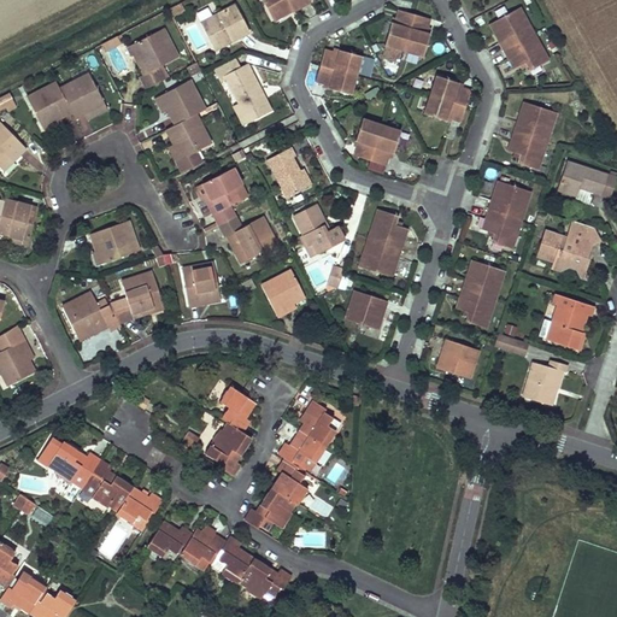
[(311,1),(310,0),(262,0),(272,17),(291,6),(294,11),(305,5),(311,1)]
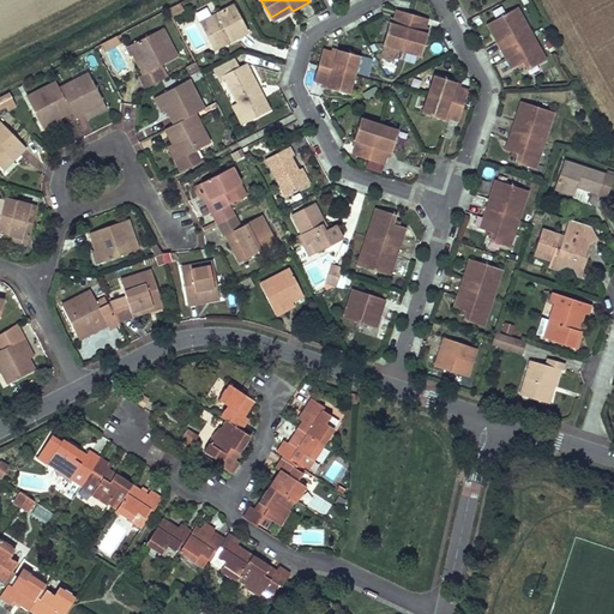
[(248,31),(234,5),(199,23),(212,47),(229,37),(232,41),(241,35),(248,31)]
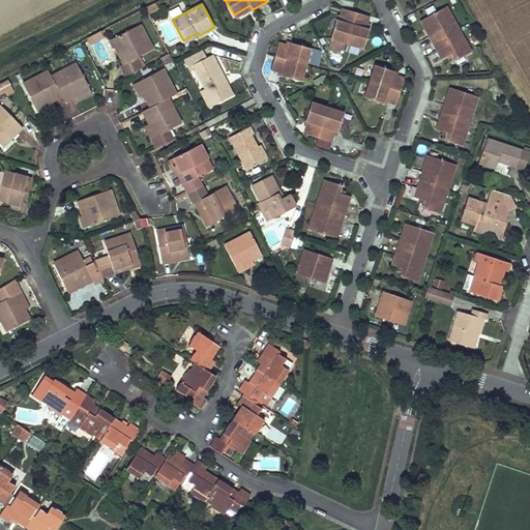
[(253,9),(249,5),(234,15),(236,19),(253,9)]
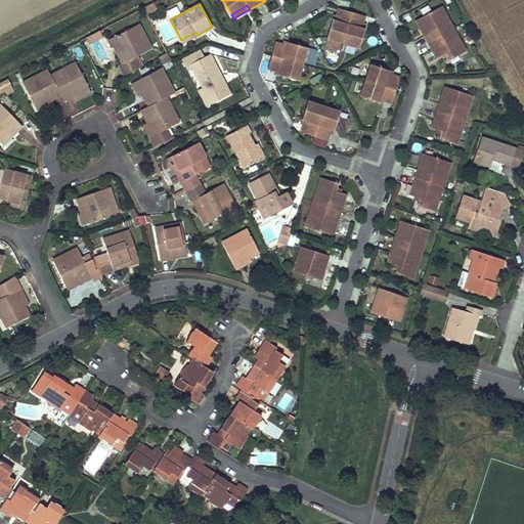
[(424,36),(427,43),(454,29),(442,5),(415,20),(424,36)]
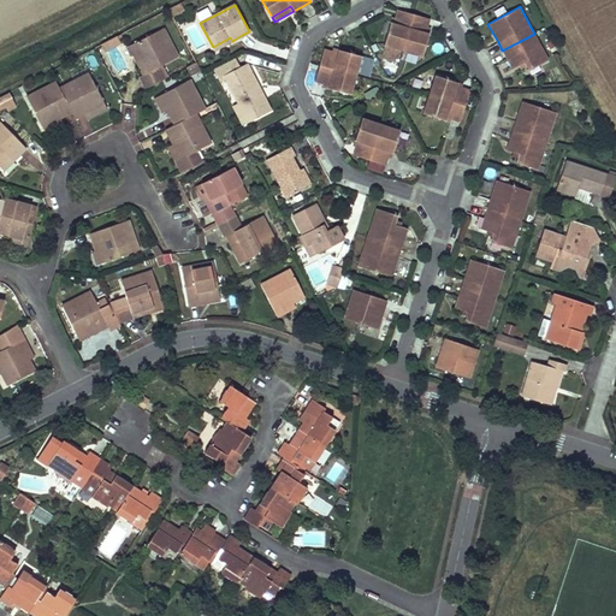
[(384,46),(403,51),(414,15),(397,10),(395,18),(394,23),(390,23),(384,46)]
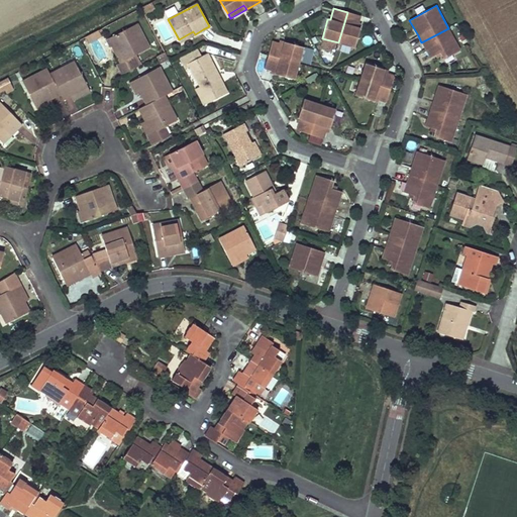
[(347,12),(338,42),(354,47),(360,28),(357,27),(358,23),(360,16),(347,12)]
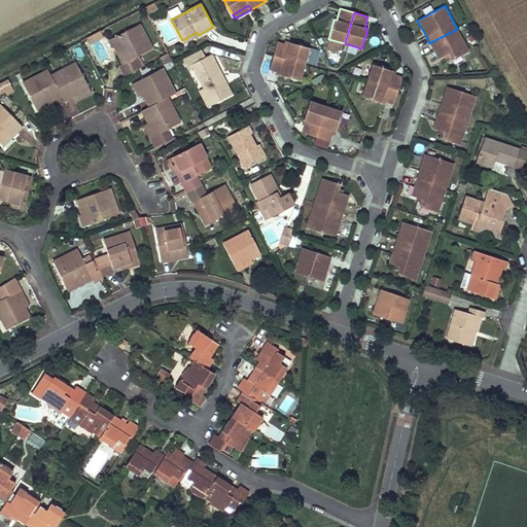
[(152,48),(140,24),(114,38),(119,48),(116,50),(123,64),(119,66),(121,70),(125,76),(142,67),(136,57),(139,56),(152,48)]
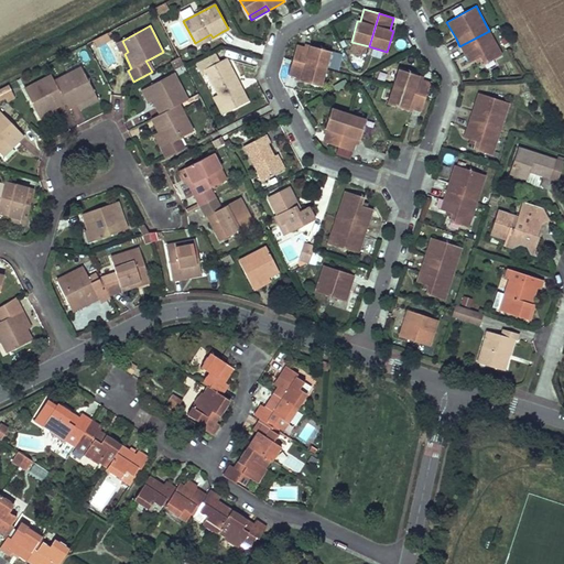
[(502,55),(489,31),(459,46),(464,54),(469,63),(475,60),(480,57),(481,60),(484,65),(502,55)]
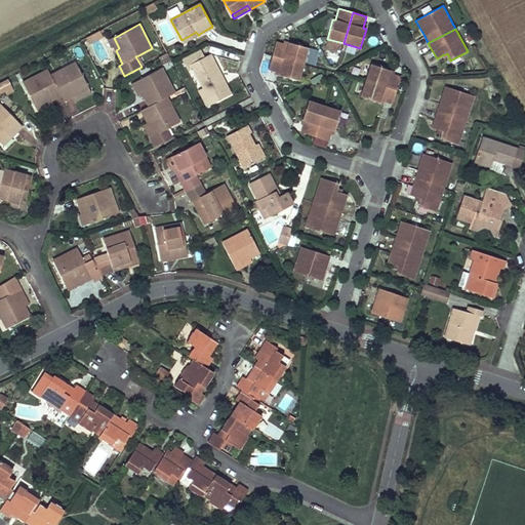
[(198,35),(196,32),(182,40),(183,43),(198,35)]
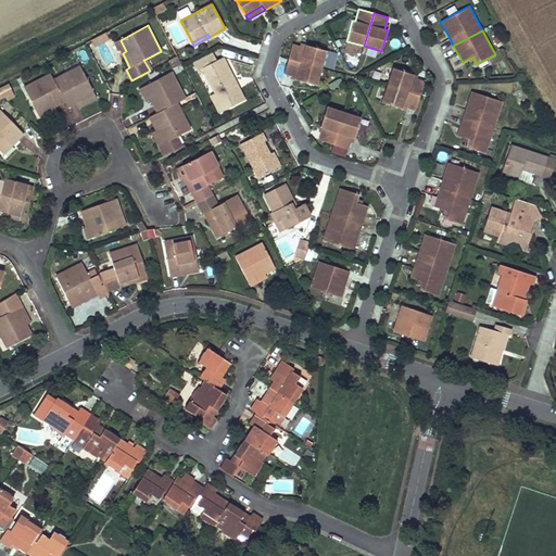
[(123,53),(126,51),(121,40),(114,42),(121,54),(123,53)]
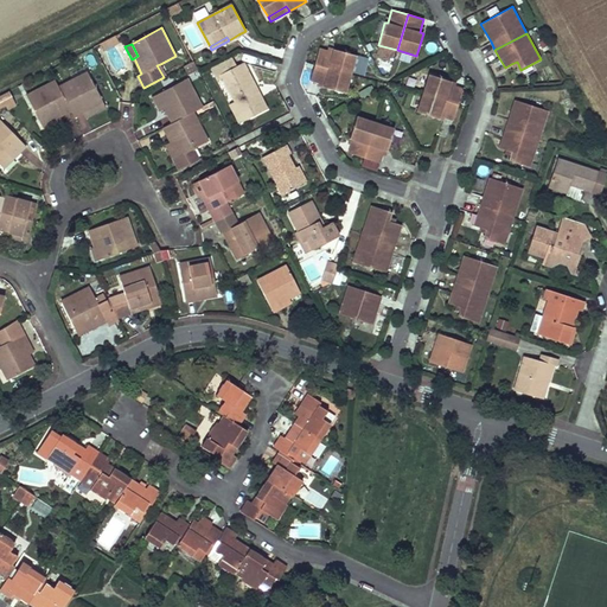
[(314,65),(351,75),(356,56),(333,50),(332,52),(327,51),(319,49),(314,65)]
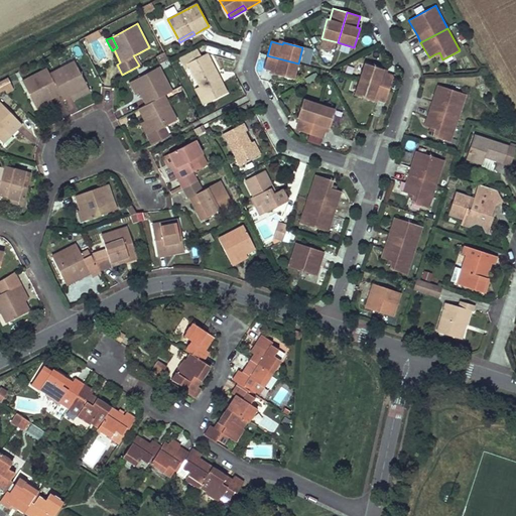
[(305,47),(302,62),(310,63),(313,48),(305,47)]
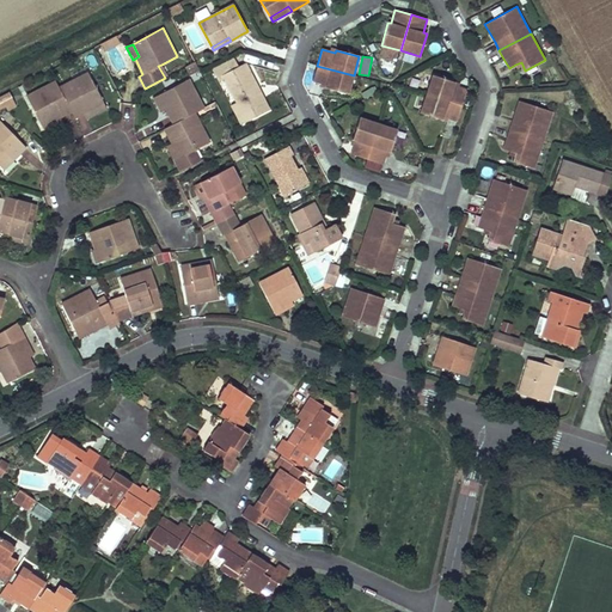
[(256,84),(245,63),(239,67),(234,57),(213,69),(219,81),(225,78),(237,103),(246,122),(269,110),(256,84)]
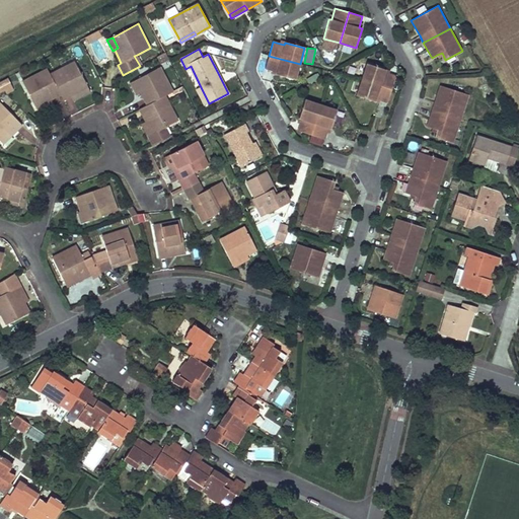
[(168,60),(165,53),(157,57),(160,64),(168,60)]
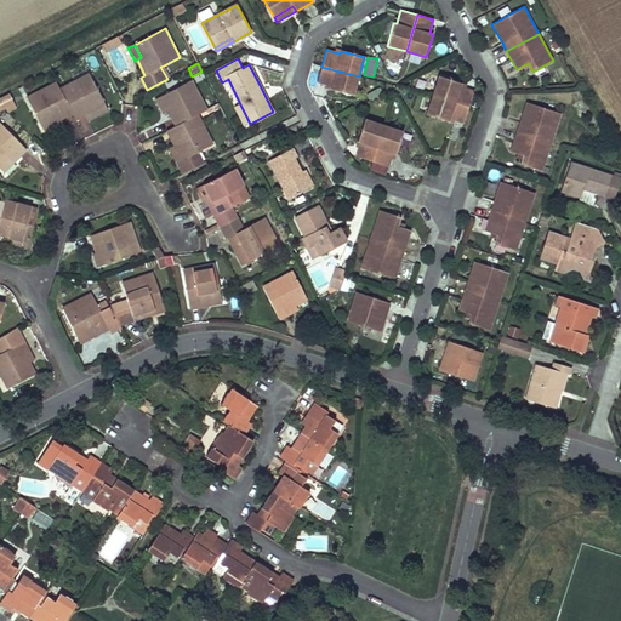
[(353,96),(359,77),(322,67),(318,83),(326,85),(331,86),(330,90),(353,96)]
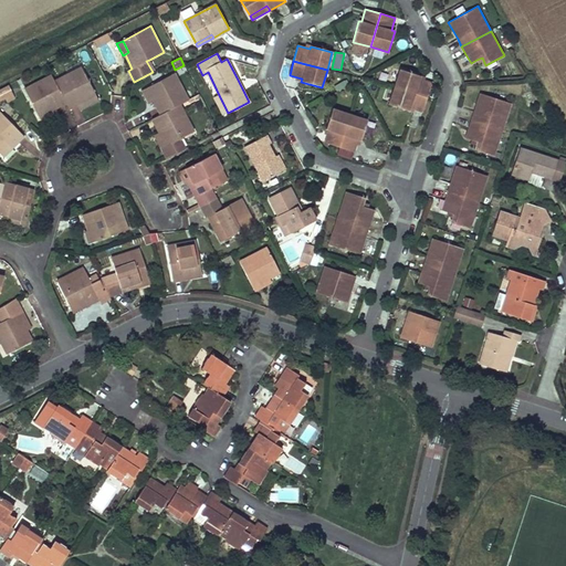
[(54,81),(65,103),(69,109),(77,105),(80,109),(88,105),(86,100),(95,95),(81,67),(54,81)]
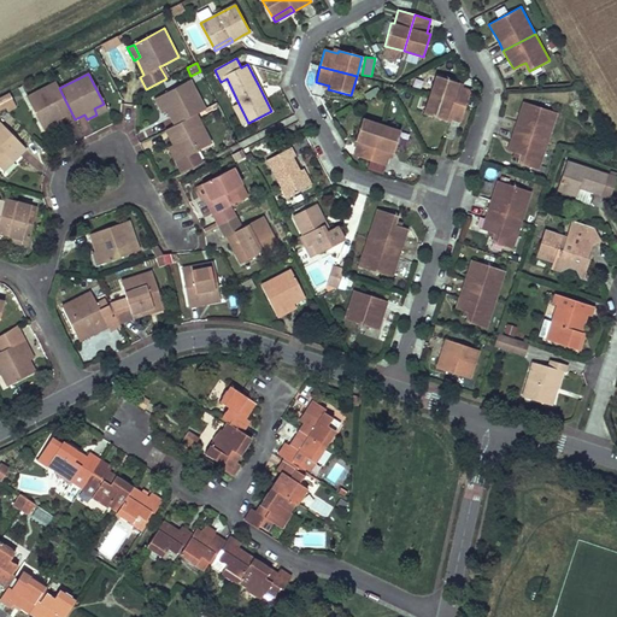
[(436,76),(429,94),(465,107),(471,90),(463,88),(458,87),(458,83),(436,76)]
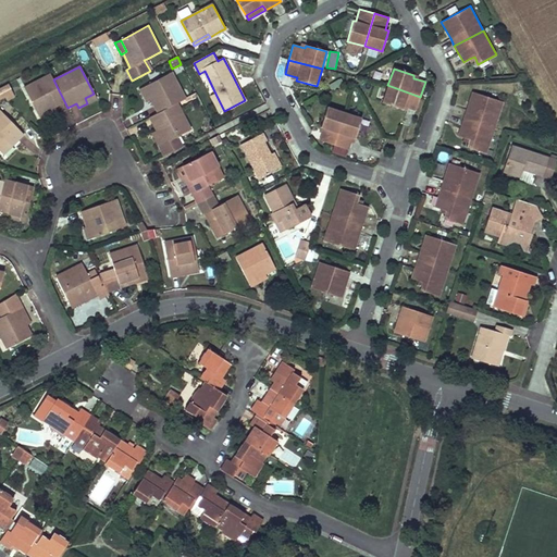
[(175,103),(186,98),(172,72),(144,86),(151,99),(158,113),(175,103)]
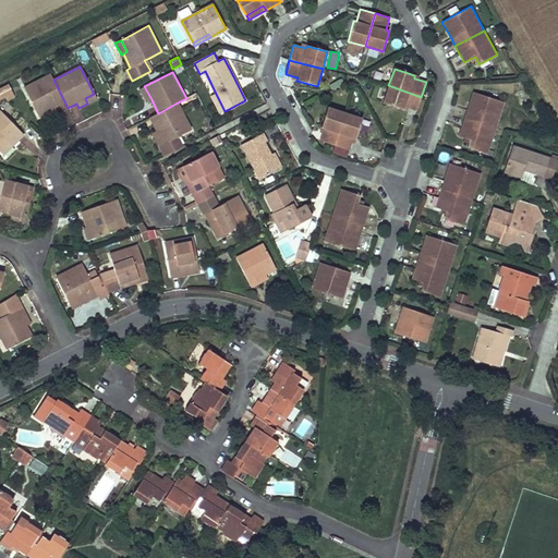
[(53,80),(50,74),(24,87),(38,116),(51,109),(64,101),(53,80)]
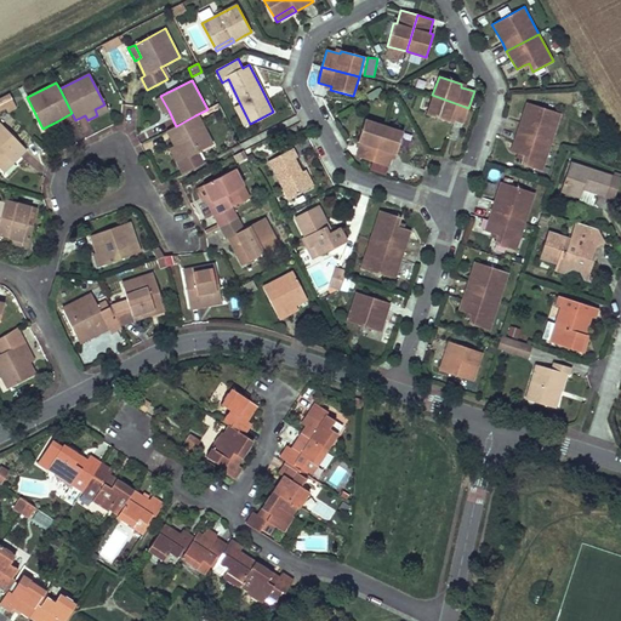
[(0,109),(6,107),(15,102),(10,93),(0,97),(0,109)]
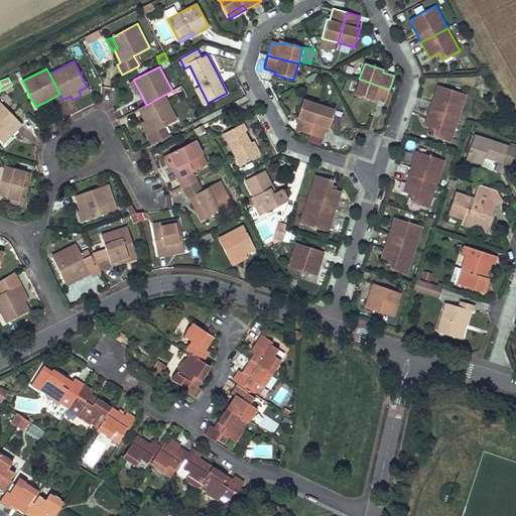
[(389,90),(359,79),(354,95),(373,102),(373,99),(377,101),(382,102),(384,103),(389,90)]
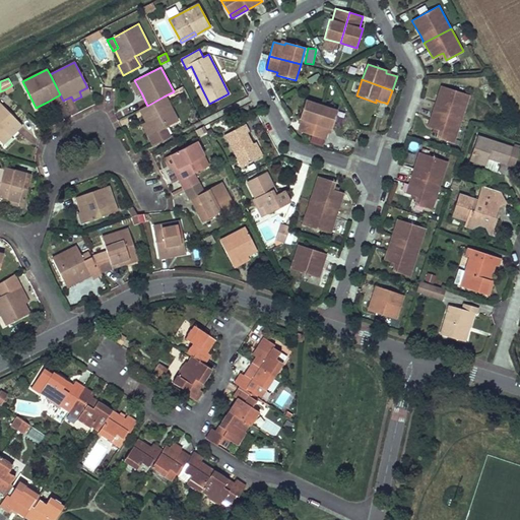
[(141,92),(134,80),(130,83),(133,88),(136,94),(141,92)]
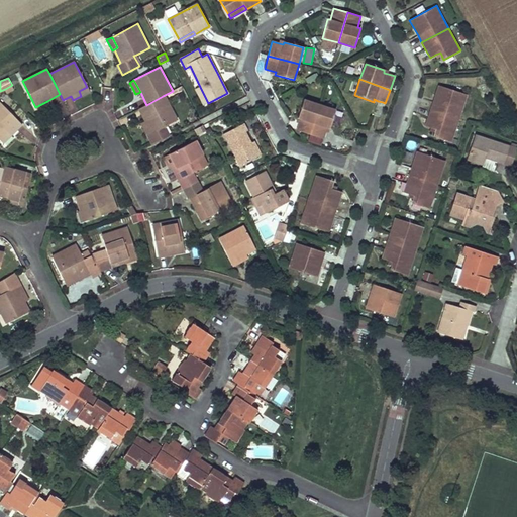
[(433,101),(430,109),(459,119),(467,94),(438,85),(433,101)]
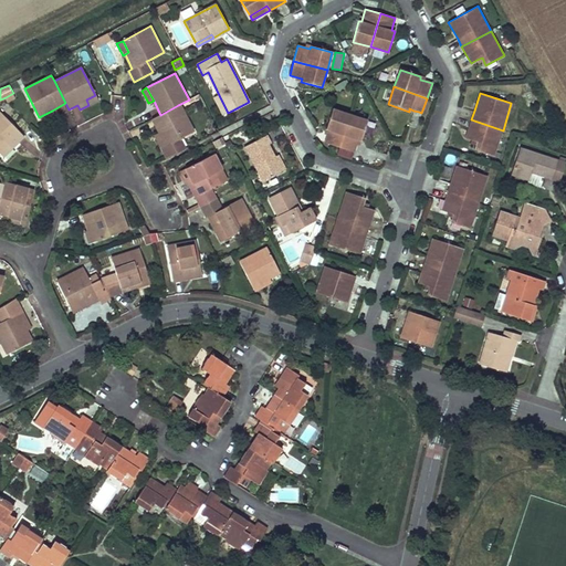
[(98,101),(95,95),(86,100),(88,105),(94,102),(98,101)]
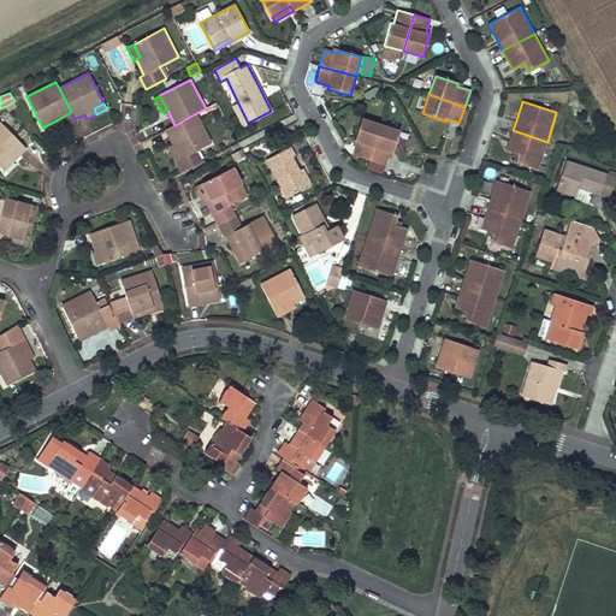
[(243,125),(248,123),(238,104),(234,106),(243,125)]
